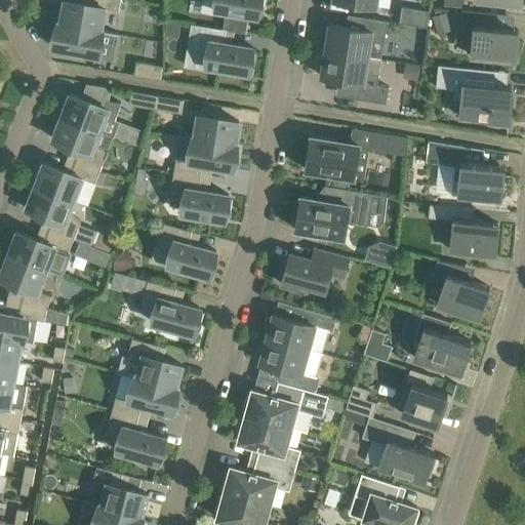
[(57,22),(57,23),(103,31),(103,30),(102,30),(106,7),(119,10),(120,0),(93,0),(93,4),(68,0),(64,0),(64,6),(62,6),(58,22),(57,22)]
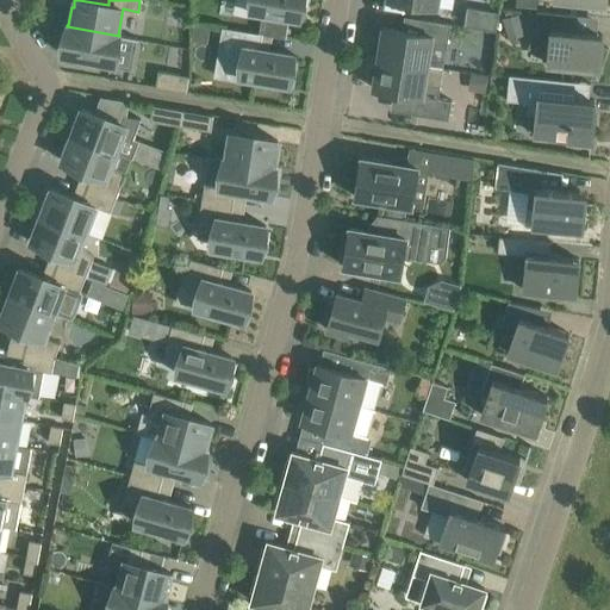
[(251,0),(250,11),(262,12),(259,33),(263,33),(286,38),(290,17),(300,18),(303,0),(251,0)]
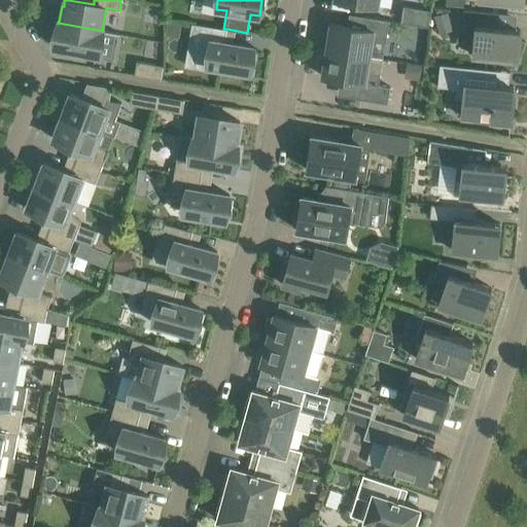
[(401,23),(428,27),(431,10),(403,5),(401,23)]
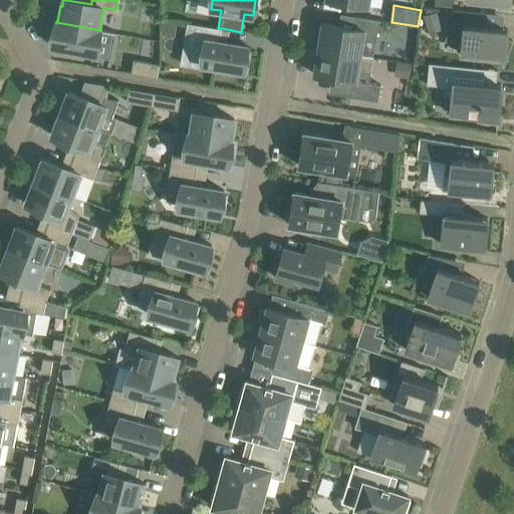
[(447,36),(463,42),(462,54),(505,58),(505,53),(507,53),(512,40),(506,37),(508,29),(482,26),(484,12),(453,9),(451,23),(447,36)]
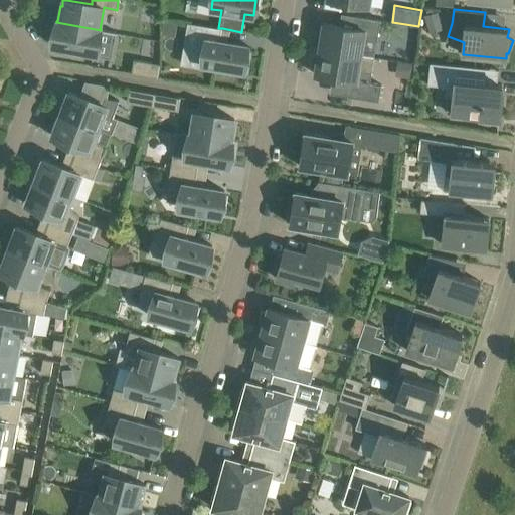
[(438,12),(424,16),(427,24),(440,21),(438,12)]
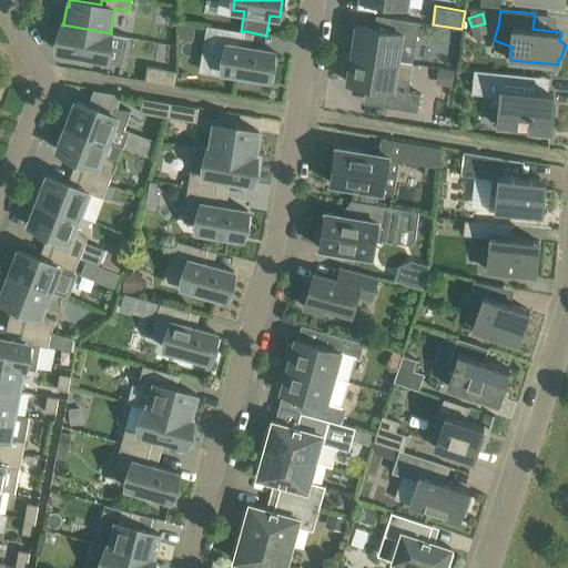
[(356,26),(352,53),(398,61),(402,44),(416,47),(419,22),(389,17),(387,30),(356,26)]
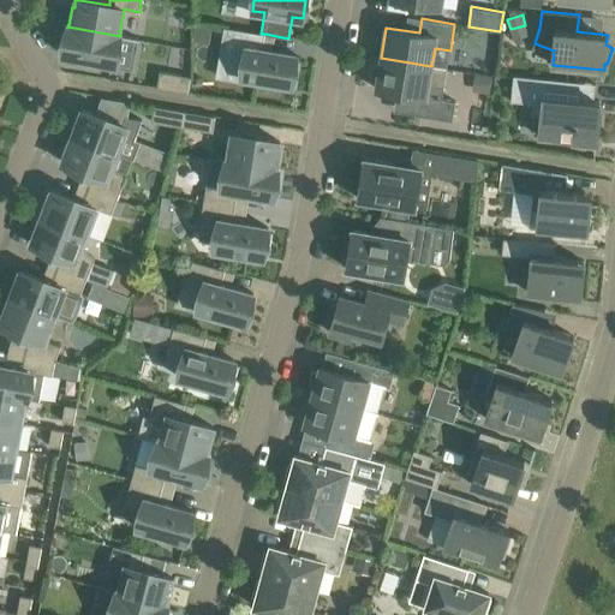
[(193,41),(210,43),(213,27),(196,24),(193,41)]
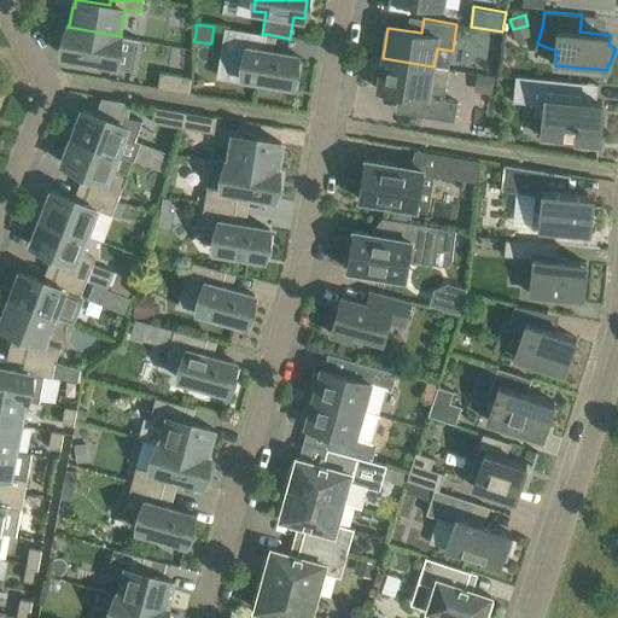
[(121,36),(68,27),(68,31),(65,31),(62,48),(64,48),(63,54),(116,64),(115,68),(133,71),(139,40),(121,36)]
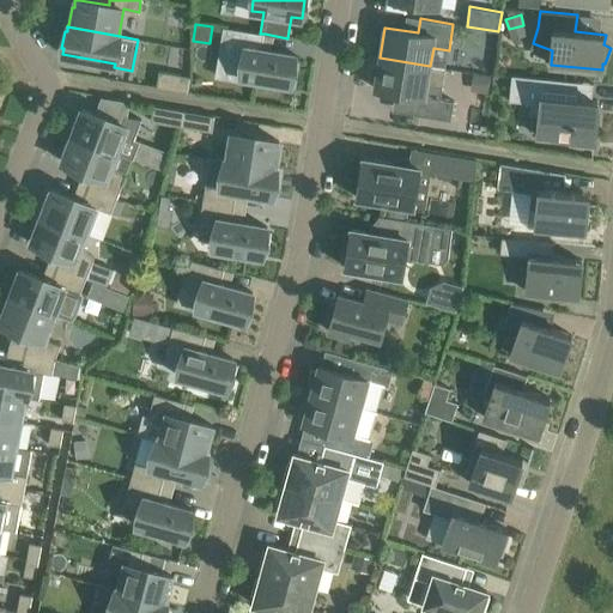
[(241,77),(291,85),(296,54),(262,49),(265,34),(231,29),(226,58),(243,60),(241,77)]
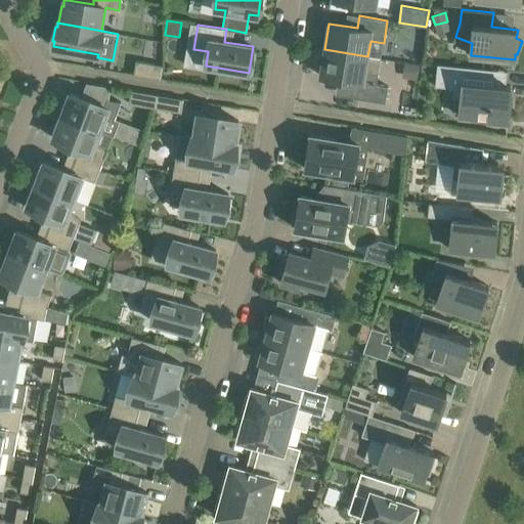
[(367,56),(324,49),(323,54),(319,56),(317,68),(321,70),(320,76),(360,82),(358,98),(386,102),(388,86),(377,84),(379,75),(365,72),(367,56)]
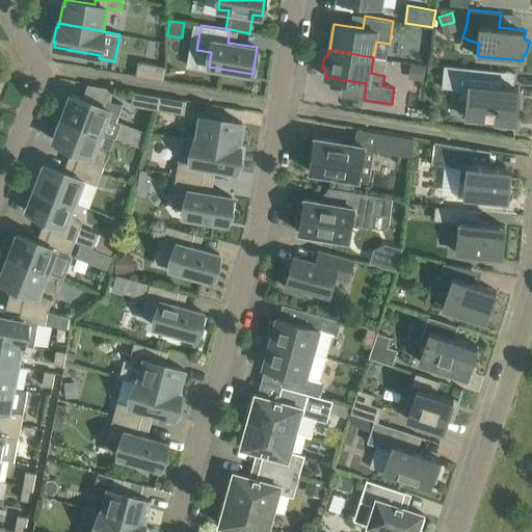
[(136,75),(163,80),(165,65),(138,61),(136,75)]
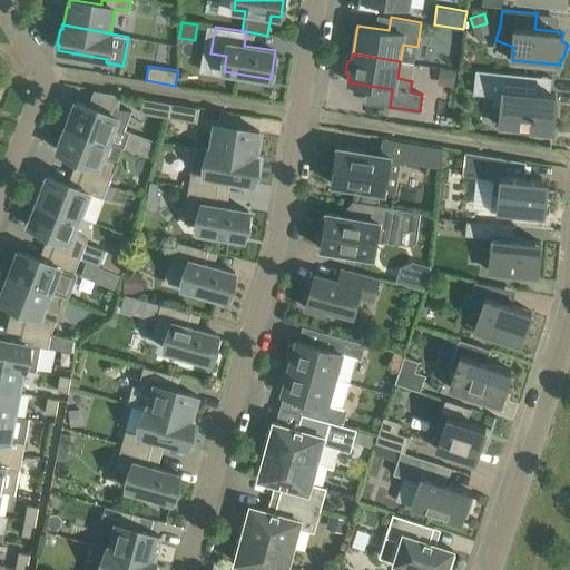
[(455,71),(443,69),(441,84),(453,86),(455,71)]
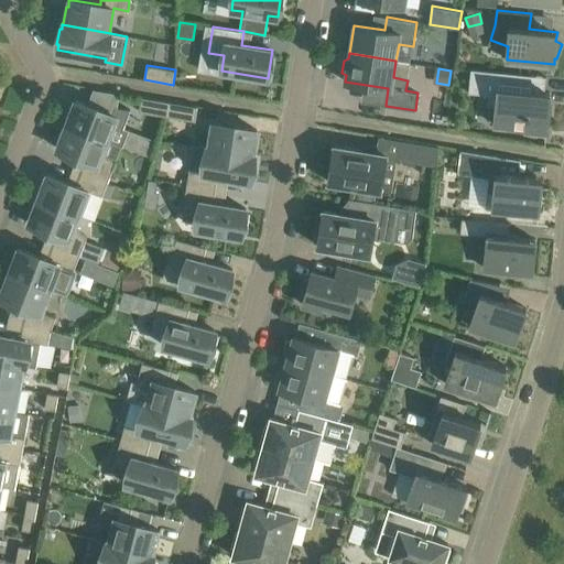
[(523,75),(472,69),(468,93),(489,95),(488,106),(497,106),(495,126),(514,129),(524,130),(548,132),(551,93),(544,93),(530,90),(530,91),(522,90),(523,75)]
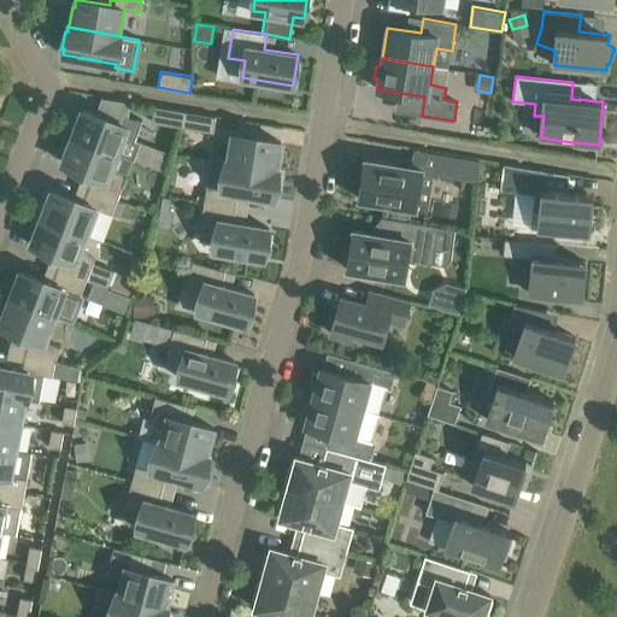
[(152,122),(184,127),(186,111),(154,106),(152,122)]
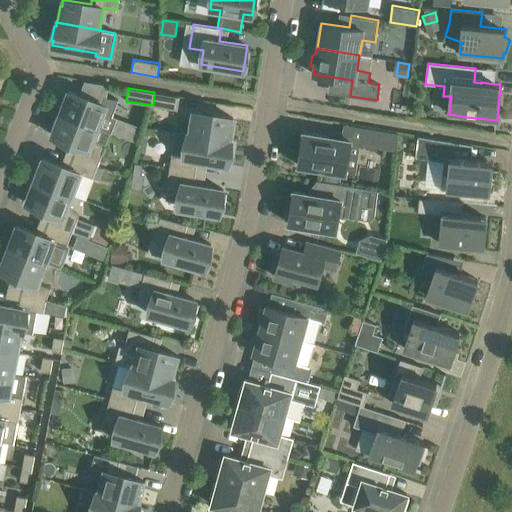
[(61,109),(60,113),(98,127),(111,132),(116,118),(112,116),(118,99),(105,97),(102,104),(68,91),(67,95),(65,95),(60,108),(61,109)]
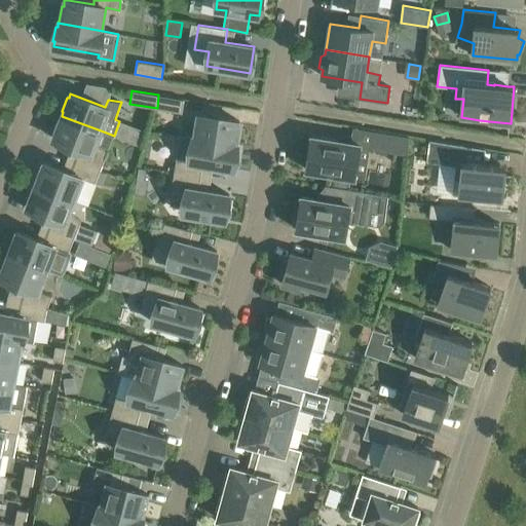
[(158,95),(157,108),(182,111),(184,99),(158,95)]
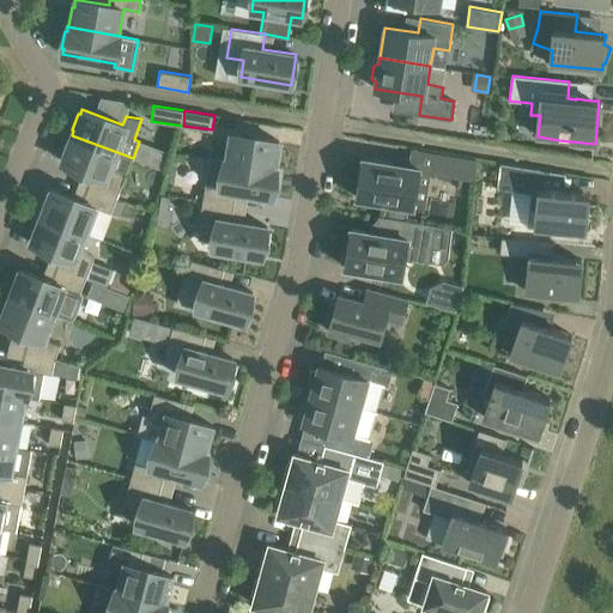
[(225,159),(225,161),(278,169),(278,168),(274,168),(279,141),(231,133),(228,156),(228,159),(225,159)]
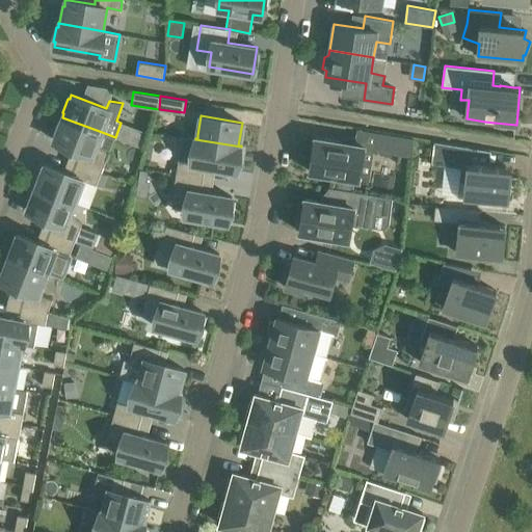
[(81,151),(76,162),(102,173),(109,154),(98,144),(102,132),(62,117),(61,121),(59,121),(54,134),(55,135),(54,140),(81,151)]
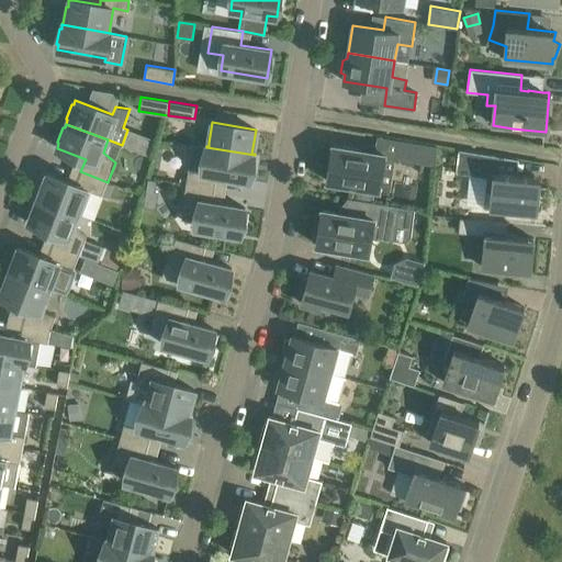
[(127,130),(122,145),(148,155),(154,138),(128,130),(127,130)]
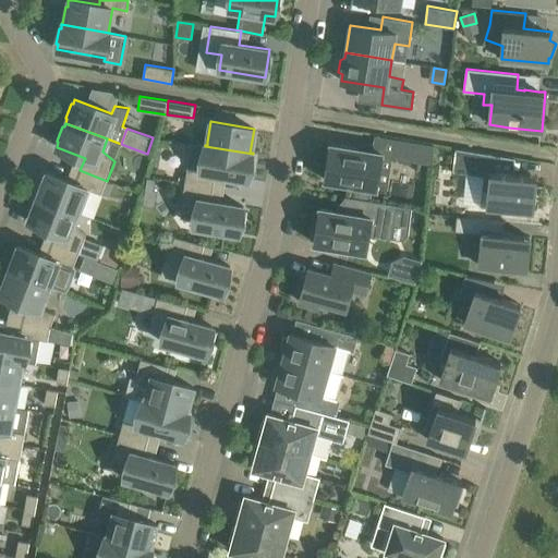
[(435,145),(396,138),(392,158),(432,165),(434,149),(435,145)]
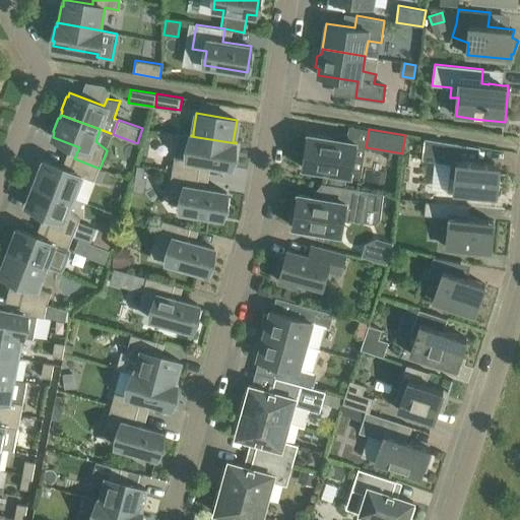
[(308,134),(303,168),(350,176),(356,142),(308,134)]
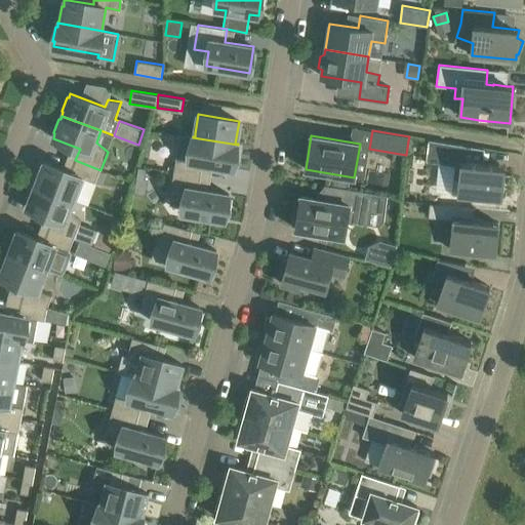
[(177,154),(174,172),(201,176),(203,163),(234,168),(238,145),(193,137),(191,151),(186,150),(177,154)]
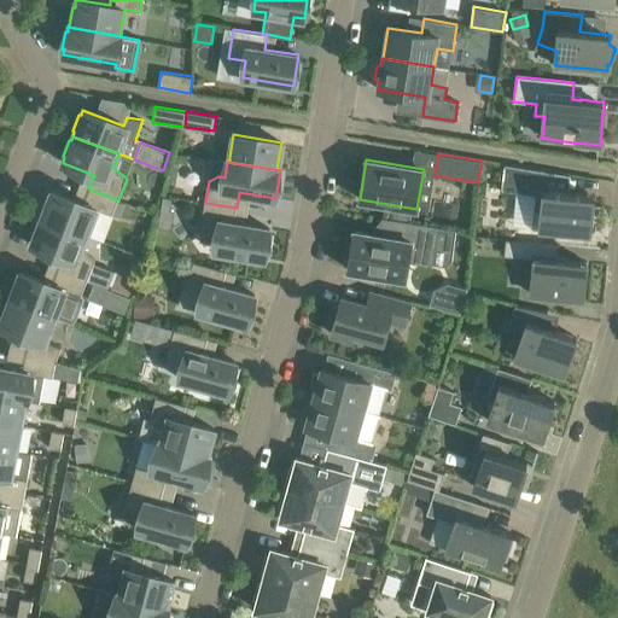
[(547,172),(505,164),(501,190),(535,194),(529,227),(590,233),(594,202),(588,196),(546,191),(547,172)]
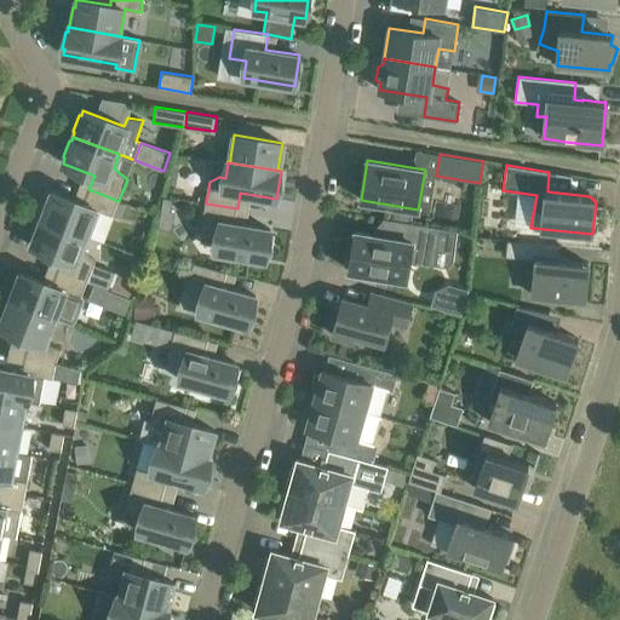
[(44,213),(41,218),(87,235),(98,210),(113,216),(119,201),(89,189),(84,204),(52,191),(50,196),(47,196),(41,212),(44,213)]
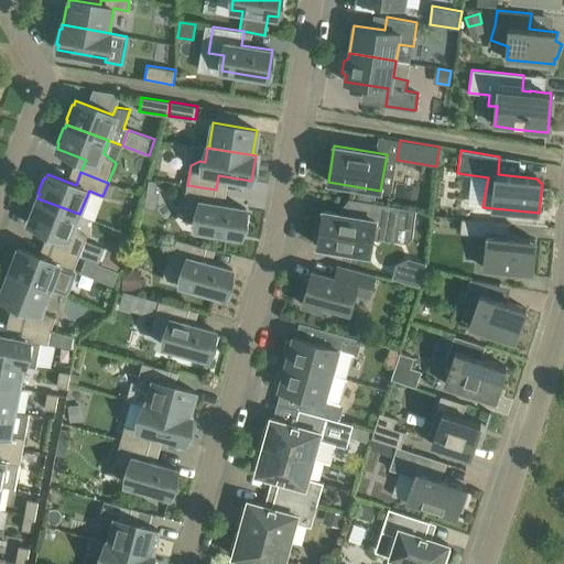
[(149,180),(148,190),(155,191),(156,181),(149,180)]
